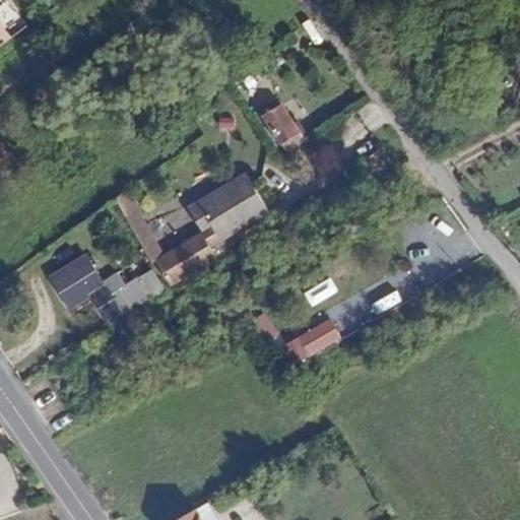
[(0,53),(16,42),(0,15),(0,53)]
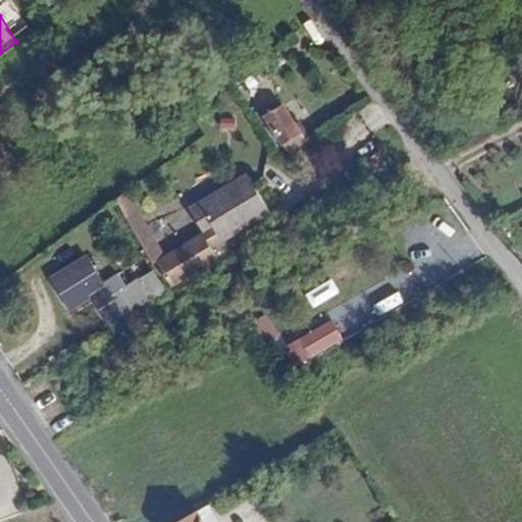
[(266,104),(261,108),(286,149),(305,139),(281,102),(269,108),(266,104)]
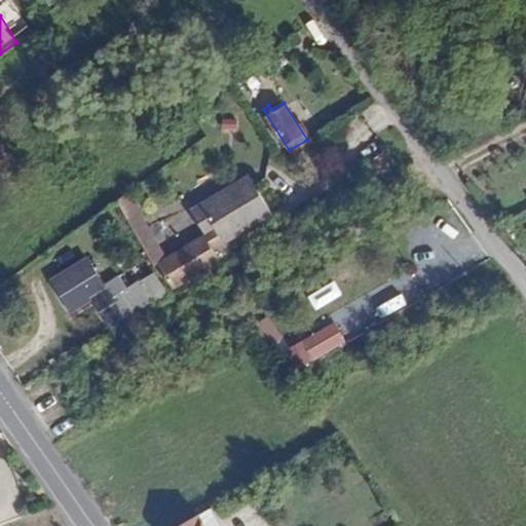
[(249,173),(196,202),(219,239),(270,210),(249,173)]
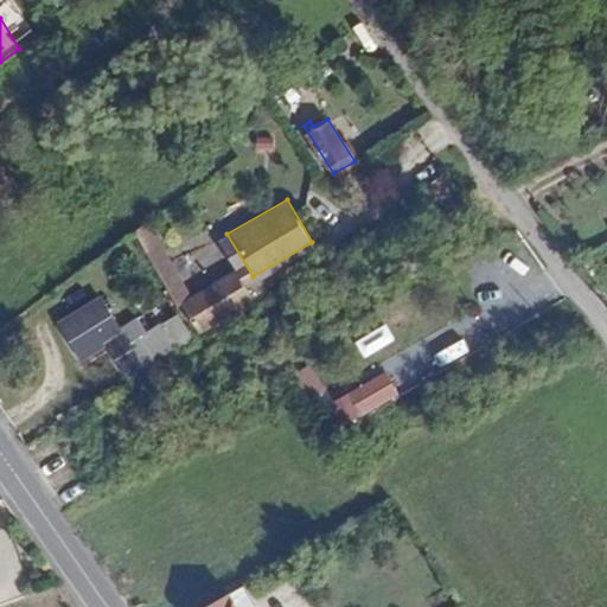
[(232,269),(180,301),(198,330),(225,313),(223,310),(248,294),(232,269)]
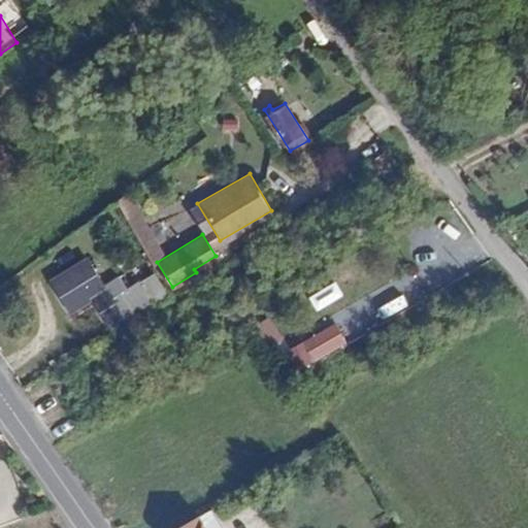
[(90,296),(112,331),(170,297),(154,269),(124,287),(117,276),(101,285),(84,259),(47,281),(67,309),(90,296)]
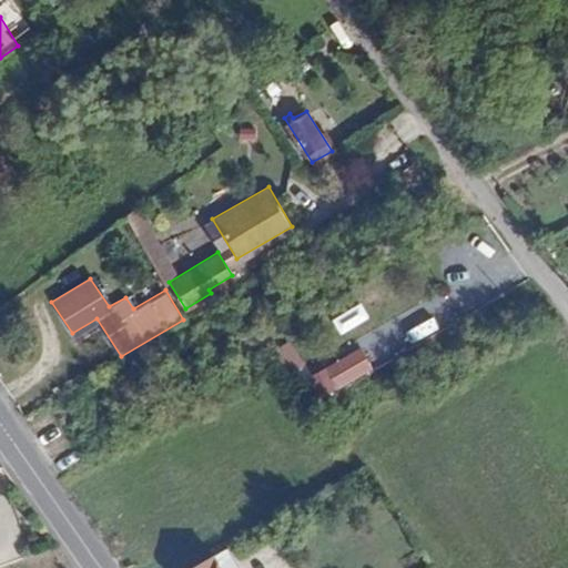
[(308,374),(320,398),(375,375),(364,351),(308,374)]
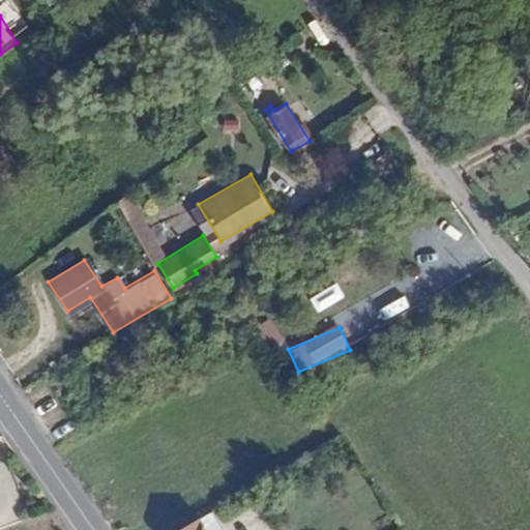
[(207,529),(198,513),(168,529),(207,529)]
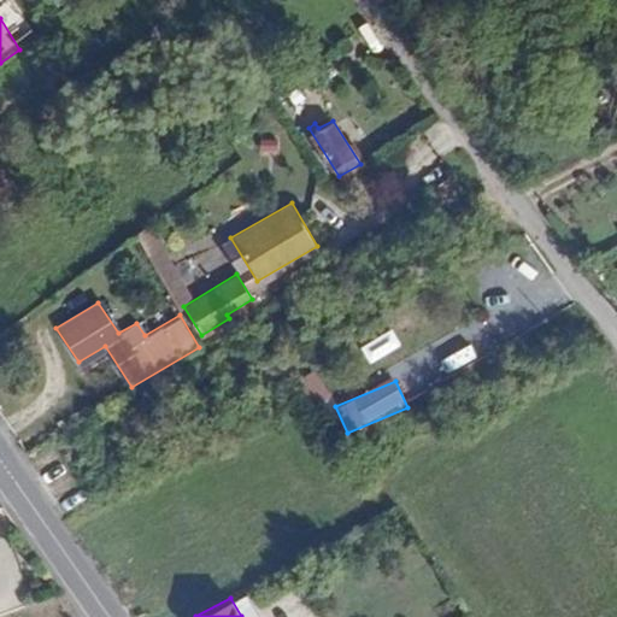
All buildings are outlined.
